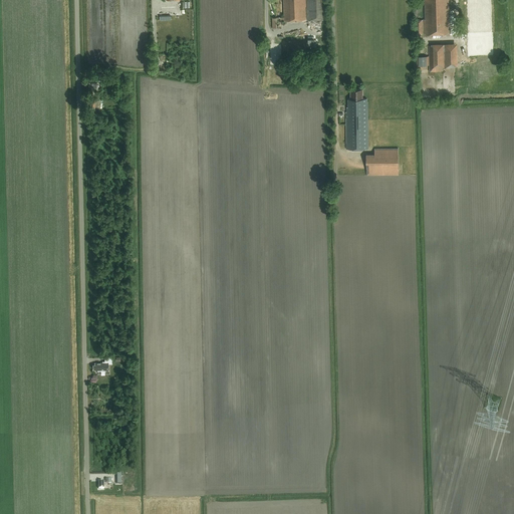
[(306,18),(305,0),(282,0),(283,16),(280,16),(280,19),(283,19),(283,21),(285,21),(285,19),(306,18)]
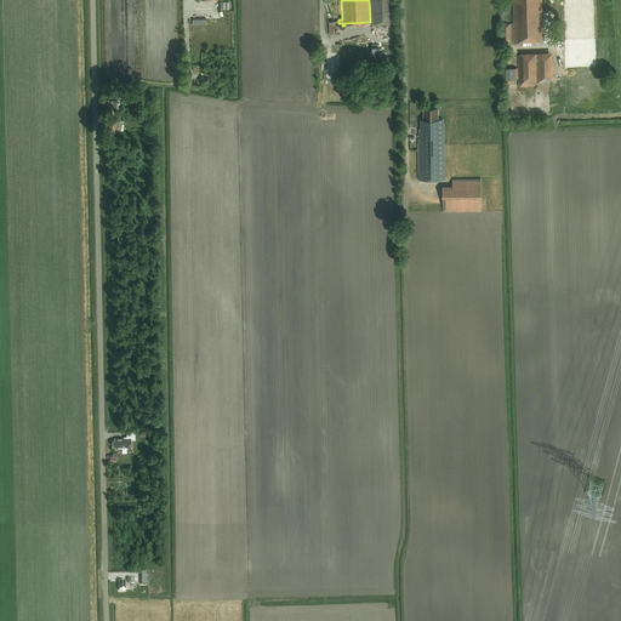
[(502,41),(542,39),(540,0),(511,0),(513,23),(502,23),(502,41)]
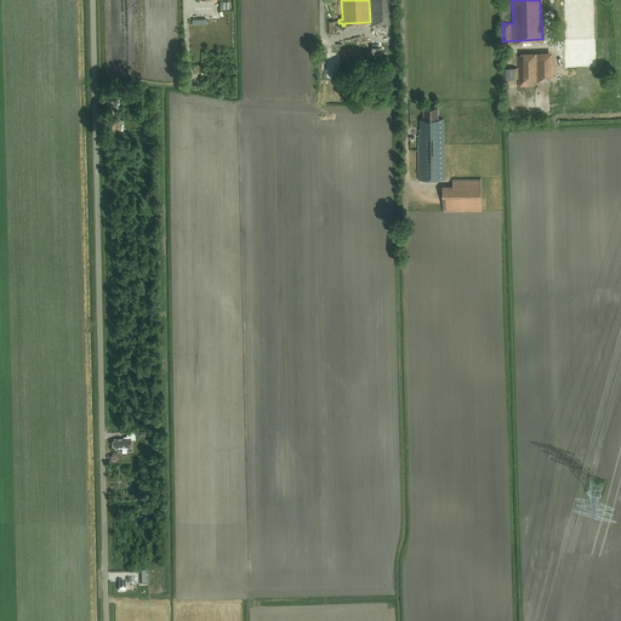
[(536,77),(546,77),(546,51),(519,52),(520,85),(536,85),(536,77)]
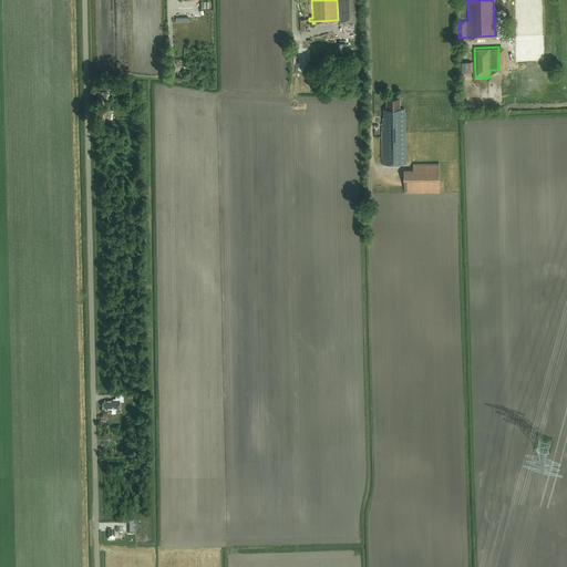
[(473,62),(460,62),(460,72),(473,72),(473,62)]
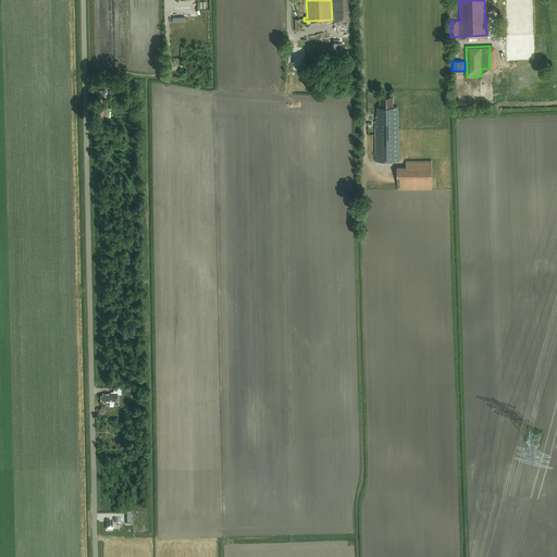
[(96,85),(96,95),(104,95),(104,89),(113,88),(113,83),(112,83),(112,81),(104,81),(104,84),(96,85)]
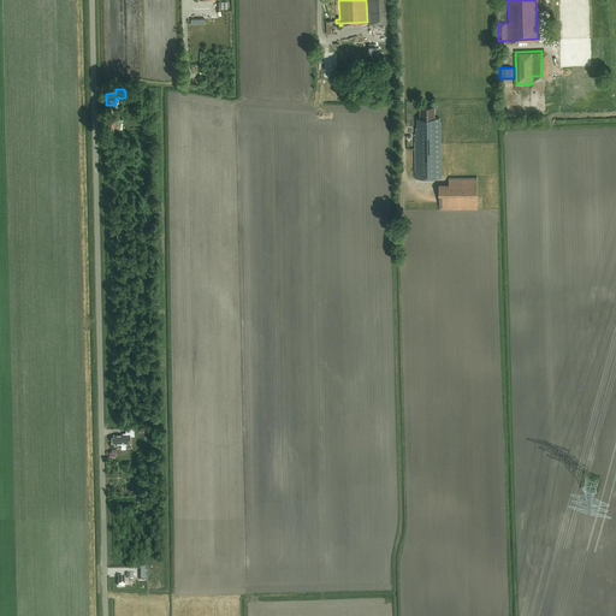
[(434,117),(433,105),(419,106),(419,117),(416,117),(416,126),(415,126),(415,132),(414,132),(414,177),(440,177),(439,122),(438,117),(434,117)]
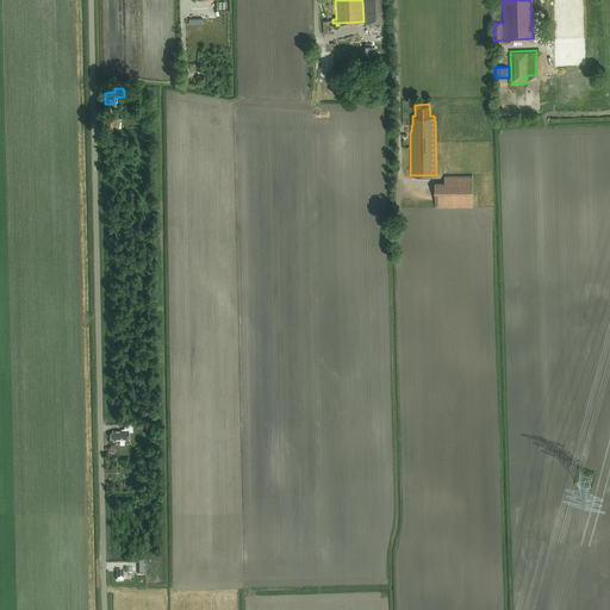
[(434,207),(472,206),(472,175),(444,175),(444,182),(434,182),(434,207)]
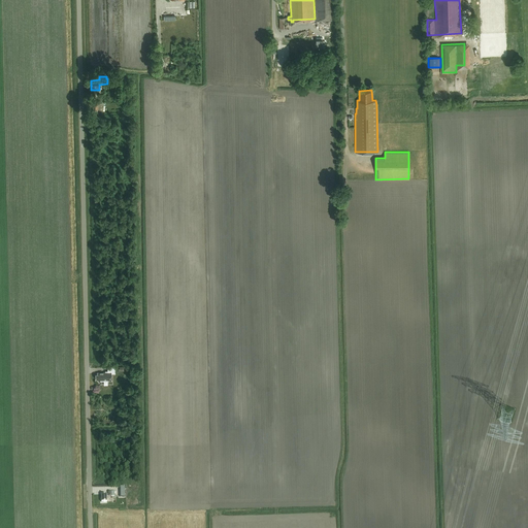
[(97,374),(96,374),(96,380),(98,380),(98,381),(100,381),(104,381),(104,384),(108,384),(108,381),(112,381),(111,374),(116,374),(114,366),(111,366),(111,371),(105,371),(105,372),(97,372),(97,374)]
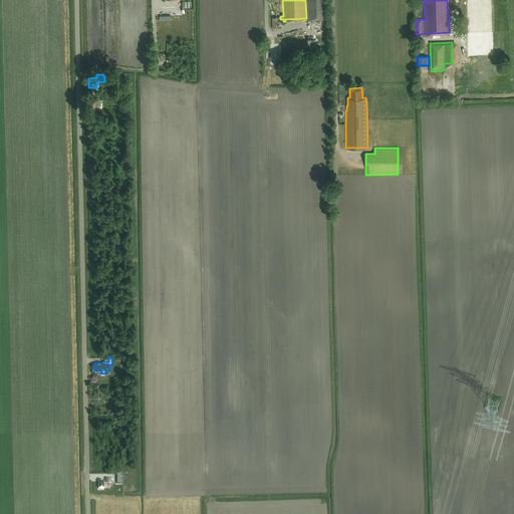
[(111,478),(108,478),(104,478),(105,481),(98,481),(98,488),(106,488),(106,483),(111,483),(111,478)]
